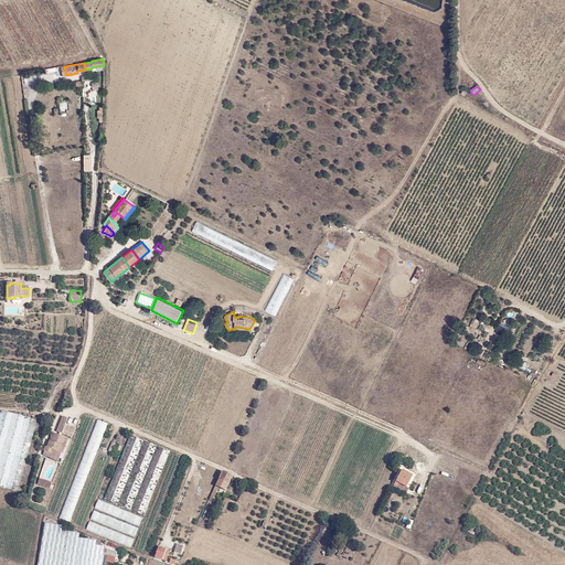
[(481,322),(479,329),(489,331),(491,324),(481,322)]
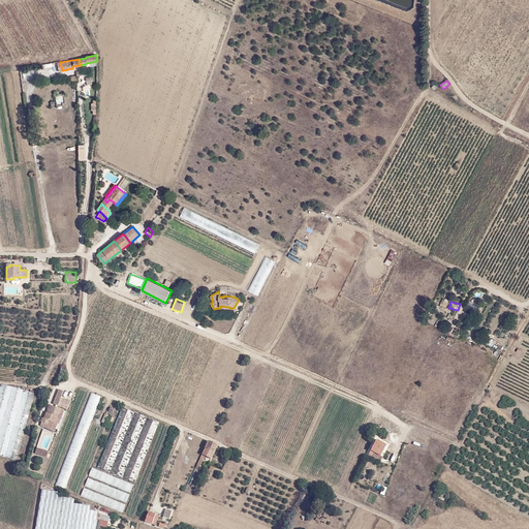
[(35,405),(32,404),(34,394),(1,385),(0,387),(0,457),(20,463),(27,436),(35,405)]
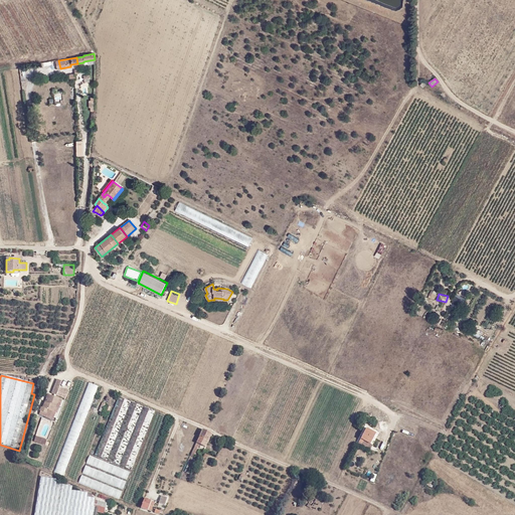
[(57,378),(52,393),(66,398),(69,389),(60,386),(62,380),(57,378)]
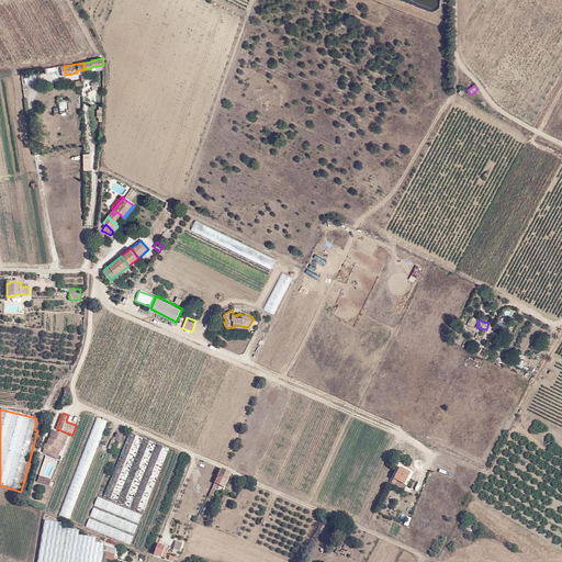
[(74,515),(103,419),(93,417),(69,494),(70,495),(67,506),(64,505),(62,512),(74,515)]
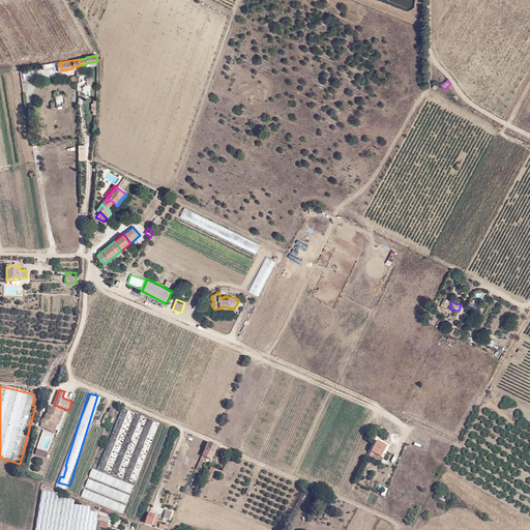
[(48,427),(54,430),(56,423),(59,416),(61,417),(63,410),(51,405),(49,412),(47,412),(45,418),(43,417),(41,421),(42,421),(40,425),(47,429),(48,427)]
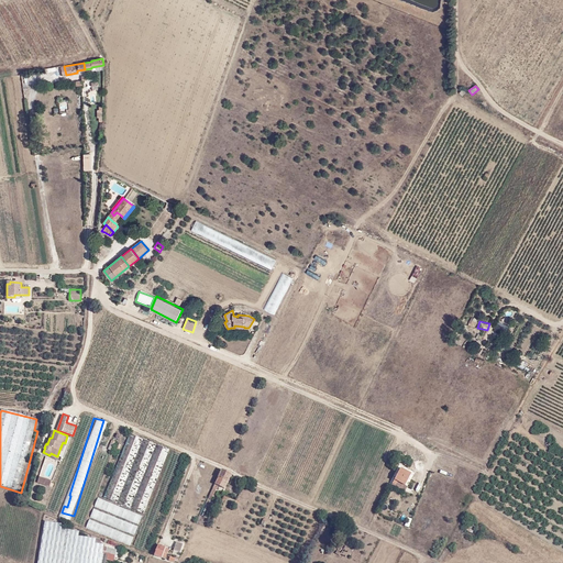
[(144,512),(169,448),(130,432),(105,497),(144,512)]
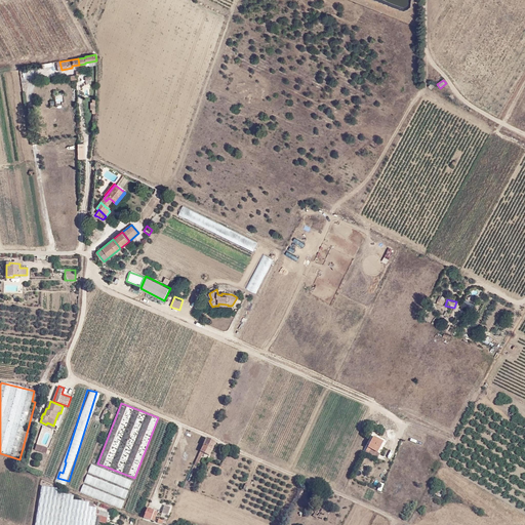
[(59,420),(65,407),(63,406),(61,413),(58,412),(55,419),(59,420)]
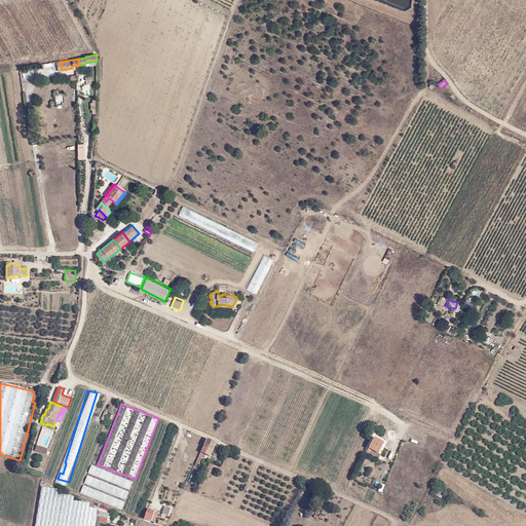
[(375,452),(381,441),(374,438),(367,451),(370,453),(371,450),(375,452)]
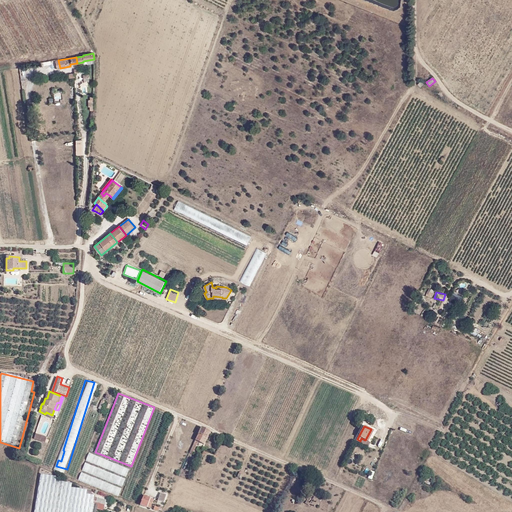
[(47,436),(36,433),(35,438),(46,442),(47,438),(47,436)]
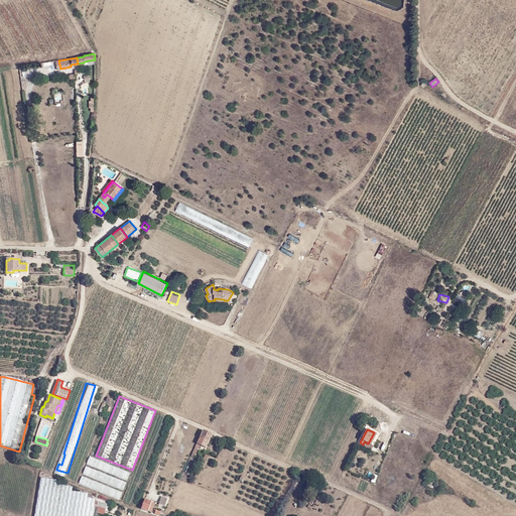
[(202,445),(205,439),(200,437),(196,446),(198,448),(200,444),(202,445)]
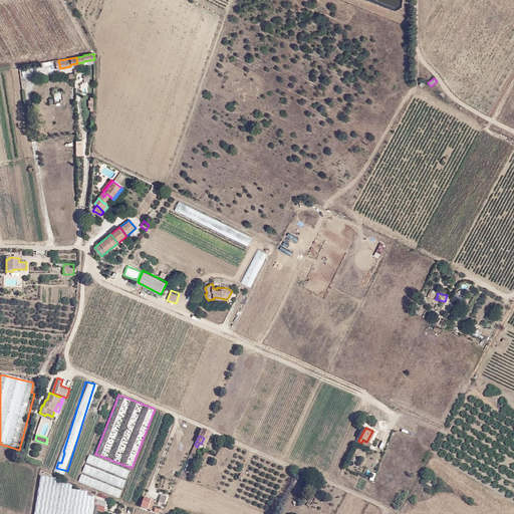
[(78,442),(76,448),(86,451),(88,445),(78,442)]
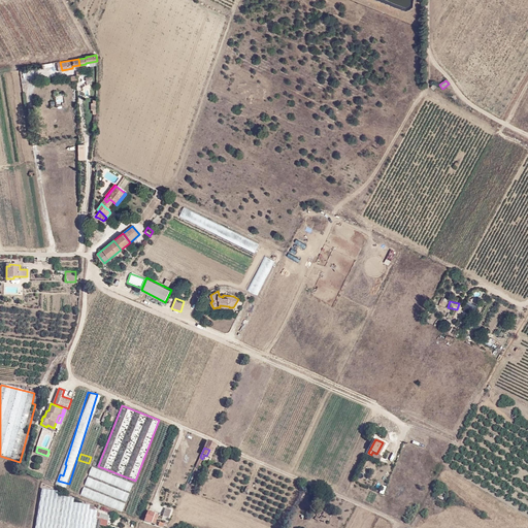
[(91,467),(88,475),(130,491),(133,483),(91,467)]
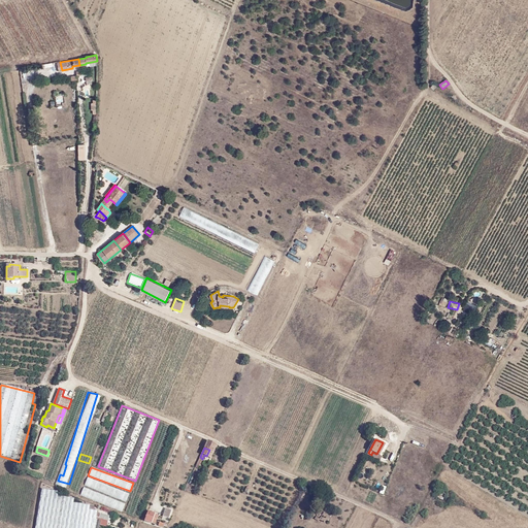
[(28,474),(41,480),(42,475),(30,470),(28,474)]
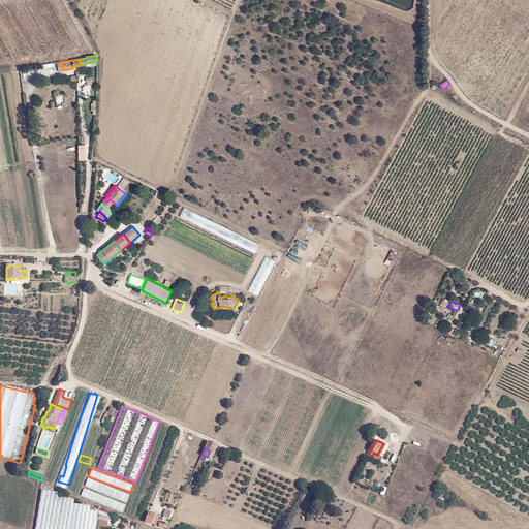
[(70,483),(81,486),(84,475),(74,472),(70,483)]
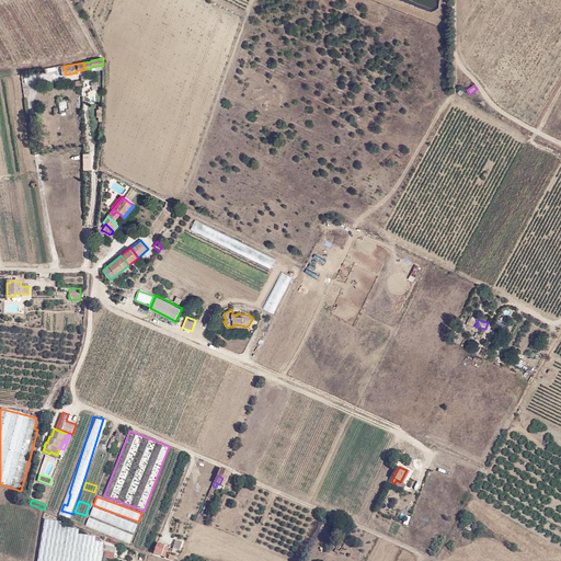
[(134,533),(137,524),(92,507),(89,515),(134,533)]
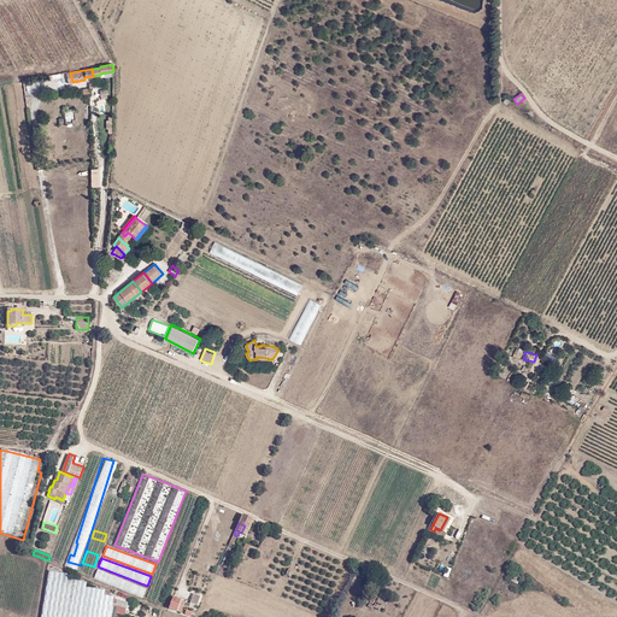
[(142,598),(146,588),(97,570),(93,580),(142,598)]
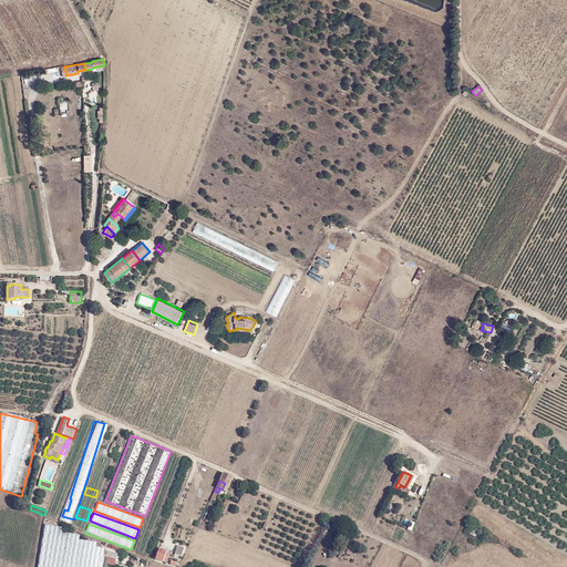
[(167,557),(164,556),(166,550),(160,548),(156,559),(162,562),(163,560),(166,562),(167,557)]
